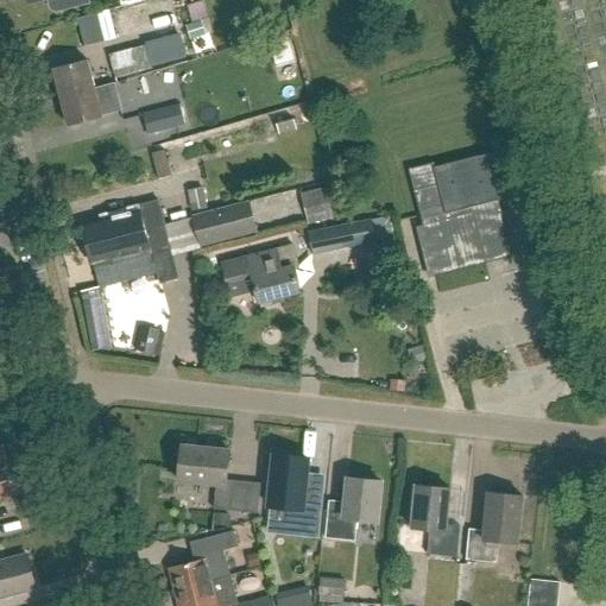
[(26,0),(27,4),(39,0),(48,0),(49,7),(55,11),(87,1),(87,0),(26,0)]
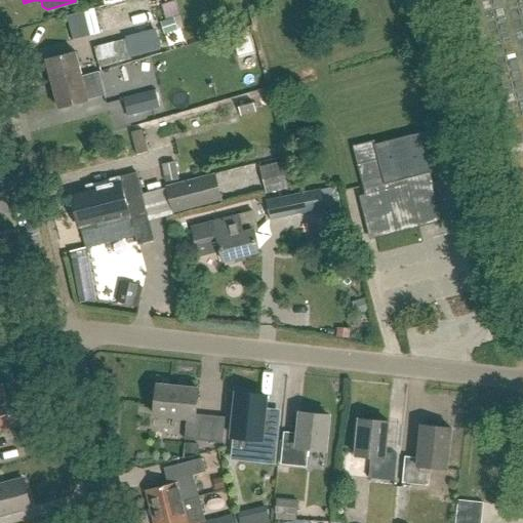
[(95,5),(68,13),(76,38),(103,30),(95,5)]
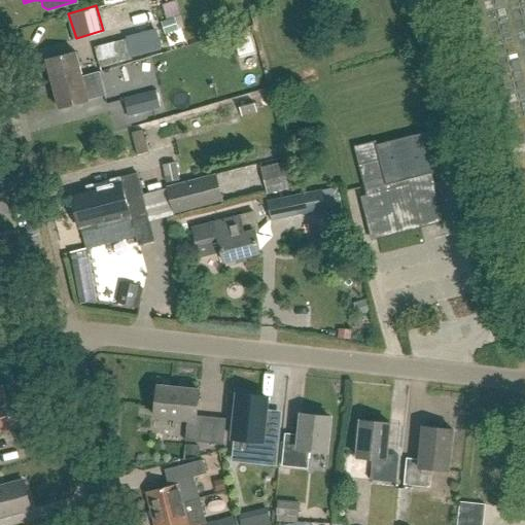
[(161,21),(164,31),(175,28),(172,18),(161,21)]
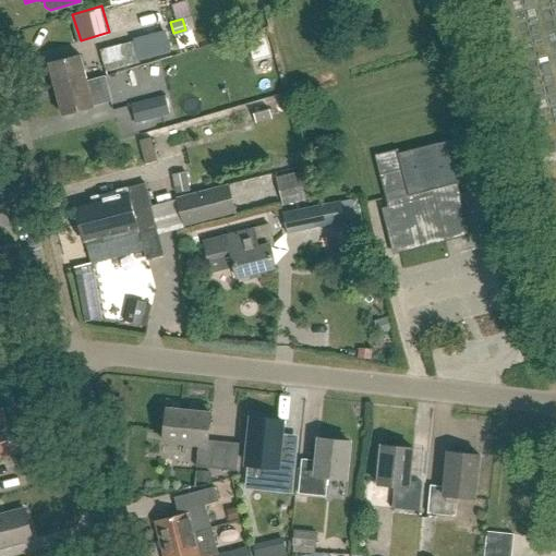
[(152,35),(98,49),(104,72),(145,62),(141,51),(154,48),(152,35)]
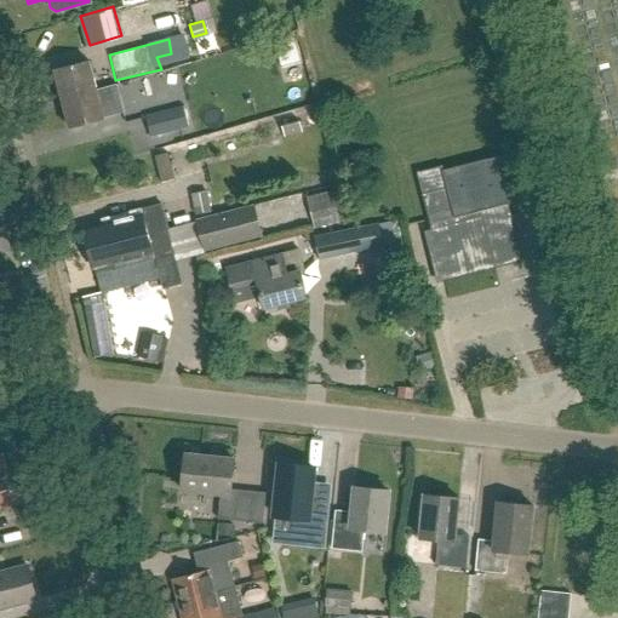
[(87,61),(52,70),(59,98),(96,90),(87,61)]
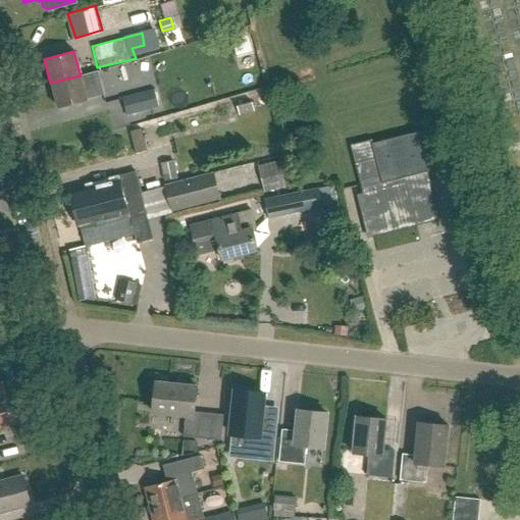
[(87,100),(87,99),(103,94),(97,70),(81,75),(50,83),(57,107),(87,100)]
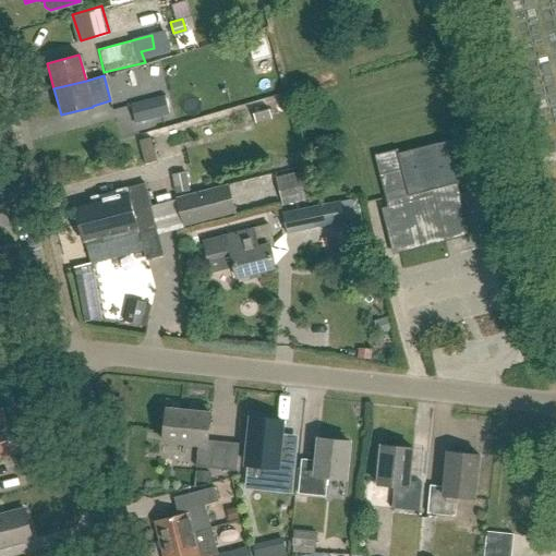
[(169,112),(164,96),(130,105),(134,122),(169,112)]
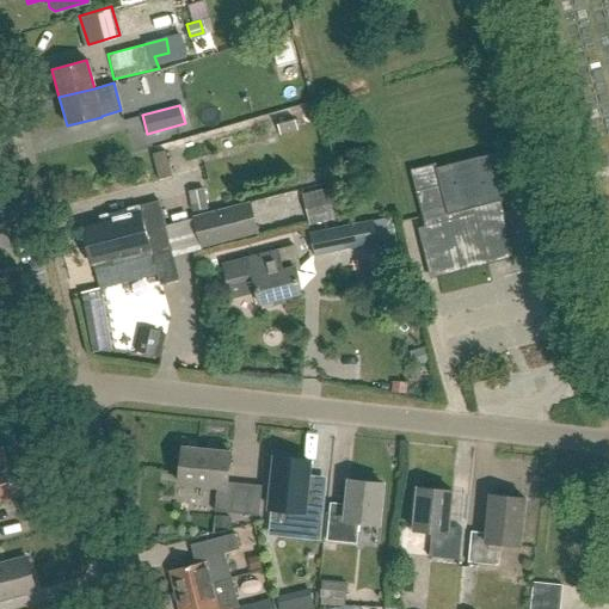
[(408,168),(418,204),(424,231),(434,269),(457,263),(459,269),(461,268),(460,263),(505,252),(505,251),(493,201),(530,192),(520,146),(436,166),(435,161),(408,168)]
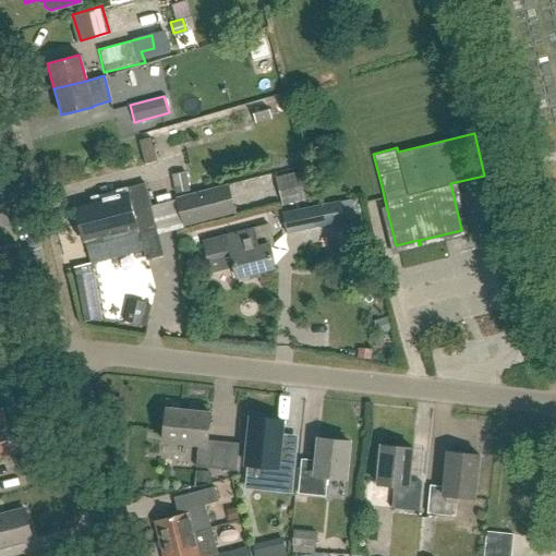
[(140,139),(145,161),(157,159),(150,135),(140,139)]
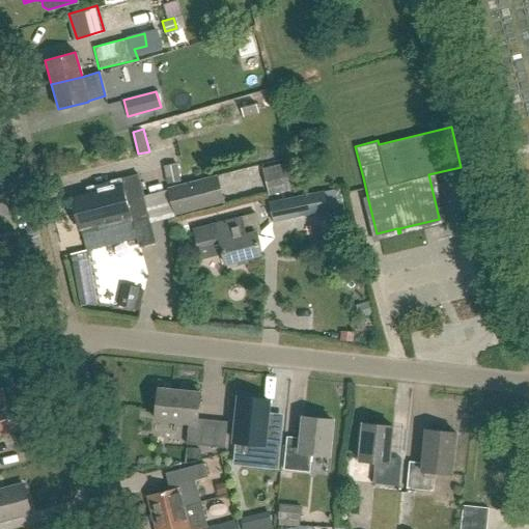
[(260,167),(267,194),(295,187),(287,160),(260,167)]
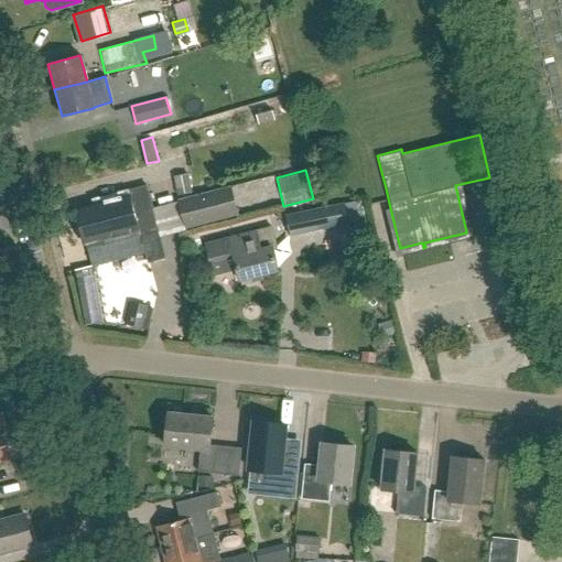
[(188,172),(174,174),(179,193),(192,191),(188,172)]
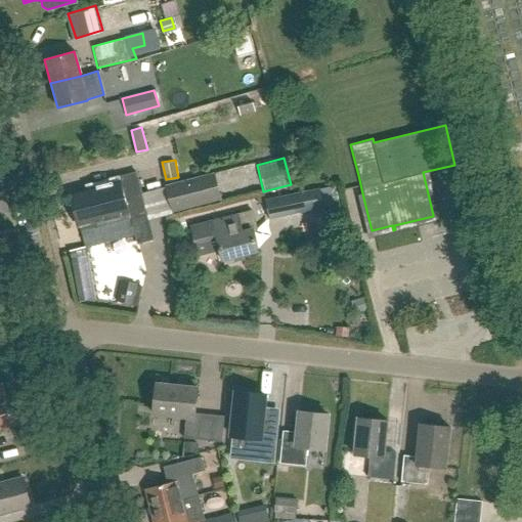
[(86,189),(70,193),(74,211),(123,198),(124,200),(127,199),(127,200),(141,197),(134,172),(85,185),(86,189)]
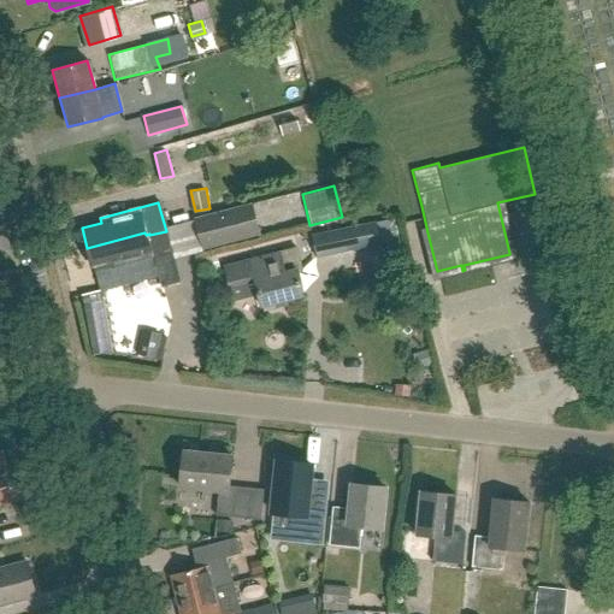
[(258,234),(257,230),(251,205),(194,219),(201,248),(258,234)]
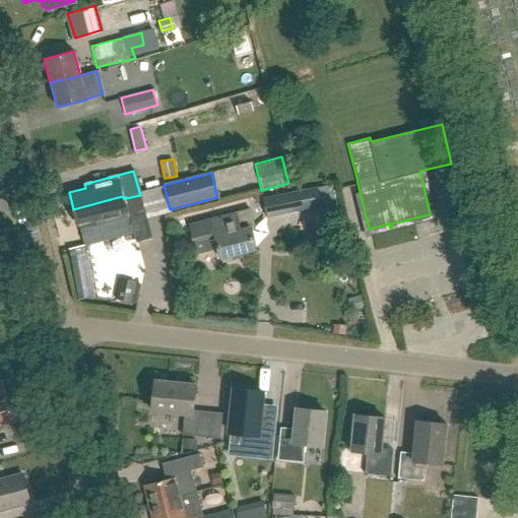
[(319,203),(315,184),(264,196),(268,215),(319,203)]
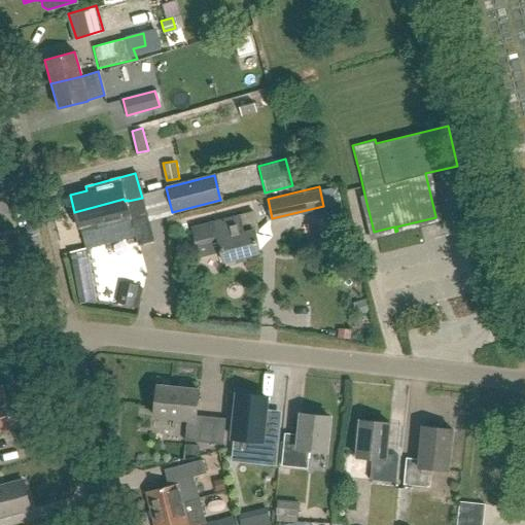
[(74,212),(78,228),(95,223),(97,228),(129,219),(131,228),(132,228),(137,245),(153,241),(142,198),(128,201),(128,200),(125,201),(124,199),(74,212)]
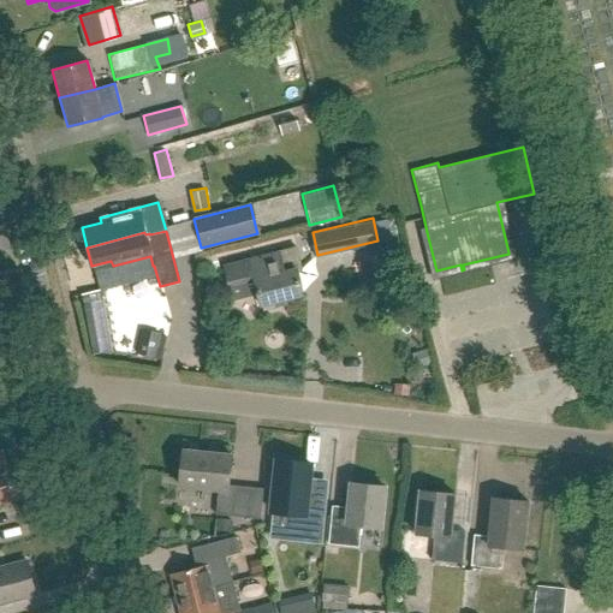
[(277,301),(301,295),(295,269),(299,268),(293,247),(248,259),(222,265),(231,298),(256,292),(259,305),(261,304),(262,310),(278,305),(277,301)]
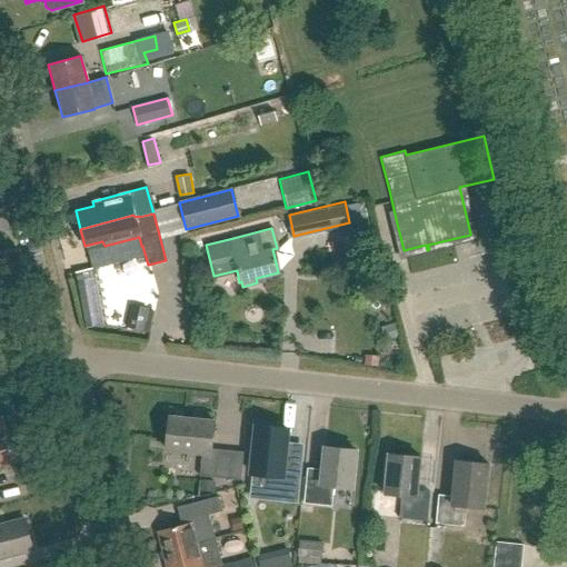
[(93,275),(75,279),(83,326),(103,322),(93,275)]
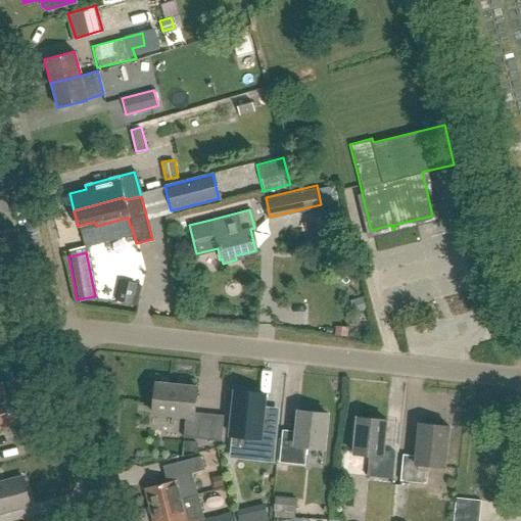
[(119,279),(114,299),(135,303),(139,283),(119,279)]
